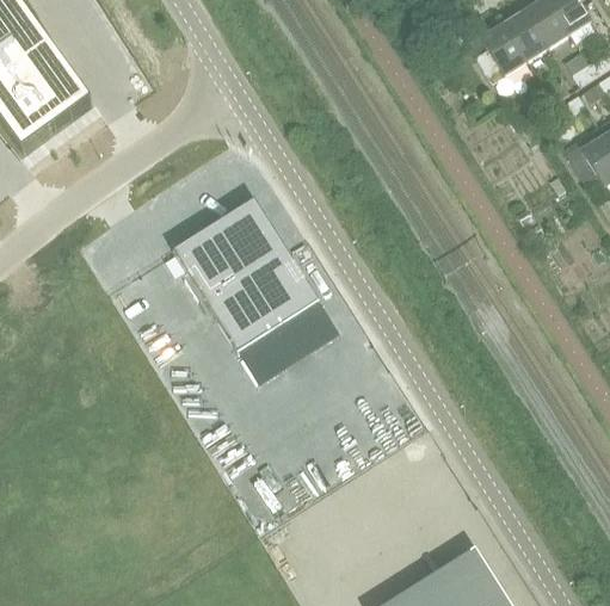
[(91,97),(22,0),(0,0),(0,113),(23,146),(91,97)]
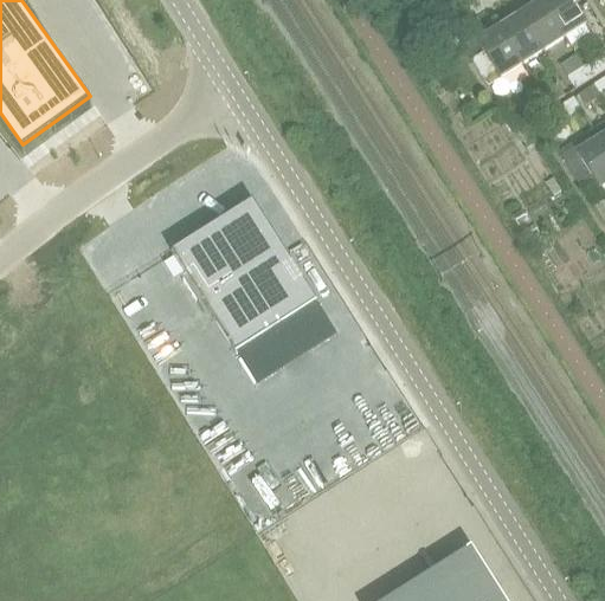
[(520,12),(542,46),(564,33),(542,0),(539,0),(520,12)]
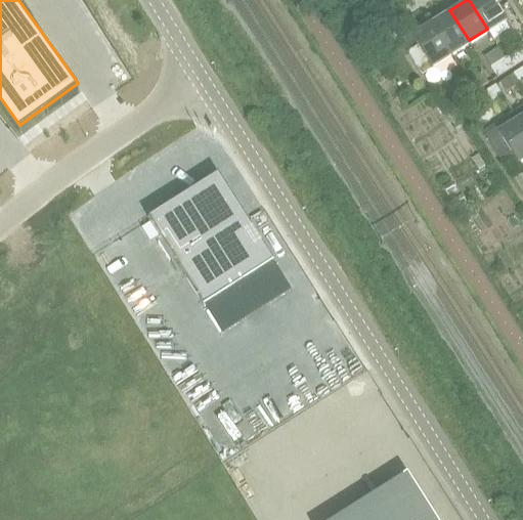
[(469,0),(487,29),(507,16),(495,0),(469,0)]
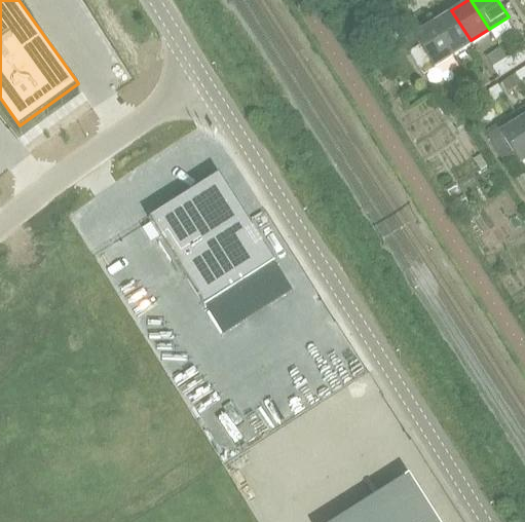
[(433,23),(452,52),(471,40),(451,10),(433,23)]
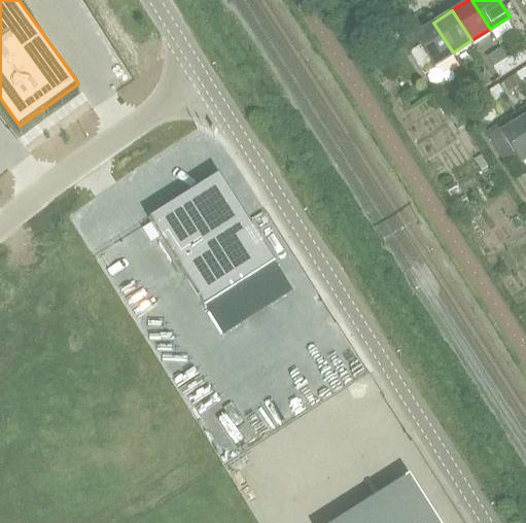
[(453,53),(433,23),(415,34),(419,42),(408,49),(422,72),(453,53)]
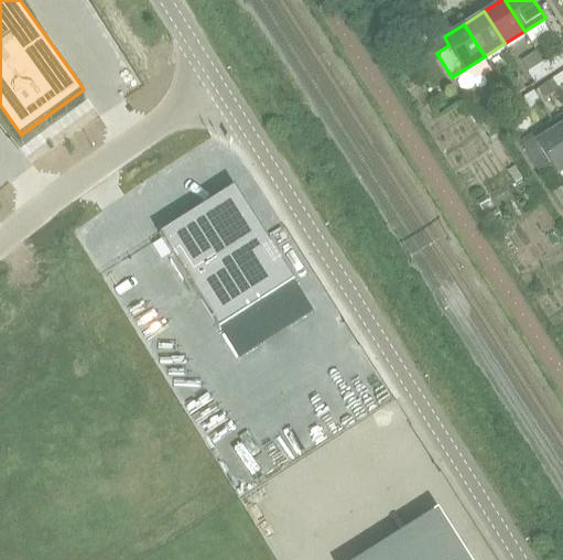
[(562,56),(559,50),(543,60),(550,70),(562,61),(562,56)]
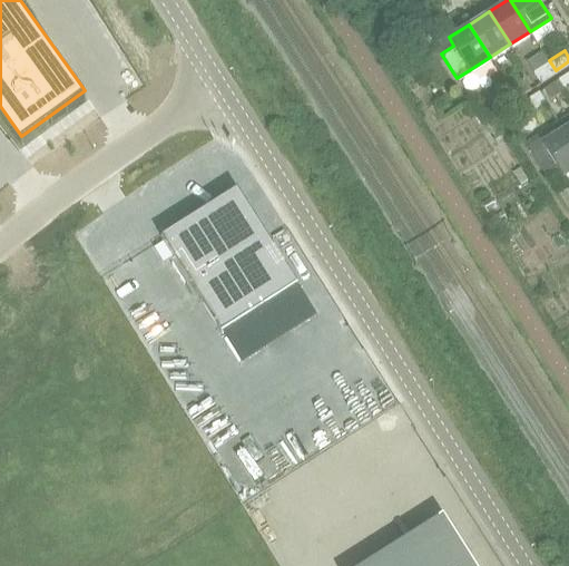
[(556,70),(549,60),(533,69),(541,80),(556,70)]
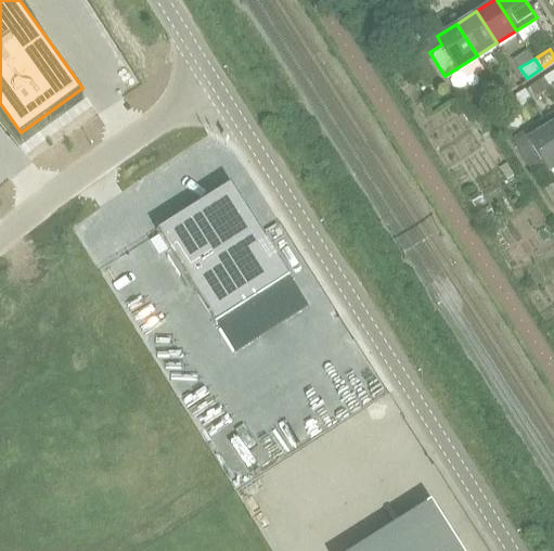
[(553,67),(543,75),(550,85),(553,81),(553,67)]
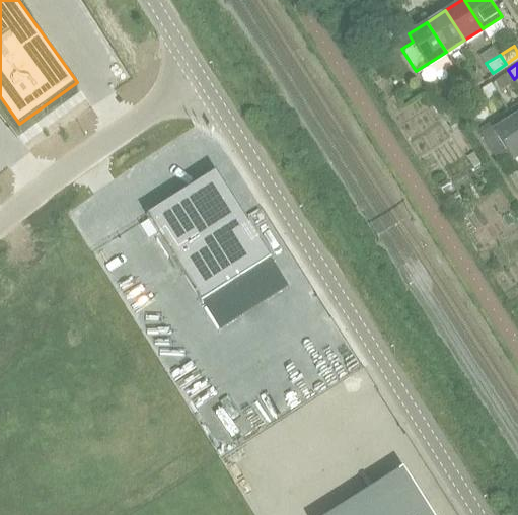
[(477,69),(463,78),(469,87),(484,78),(477,69)]
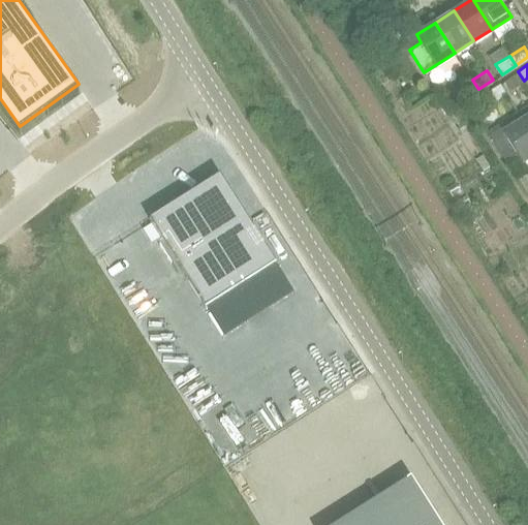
[(510,90),(524,81),(518,71),(504,80),(510,90)]
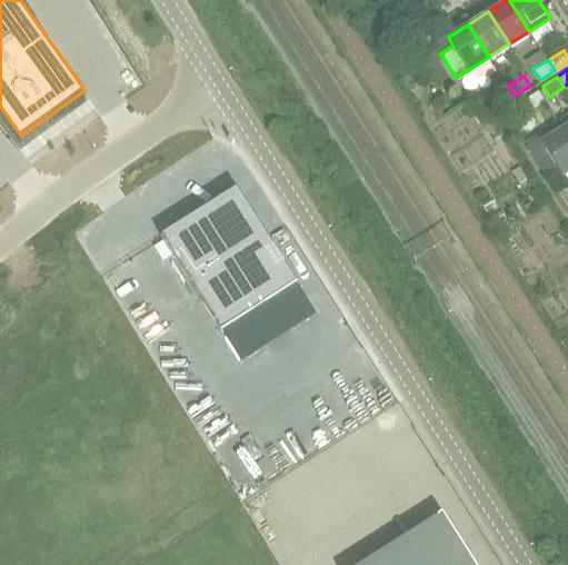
[(500,105),(515,96),(508,86),(494,95),(500,105)]
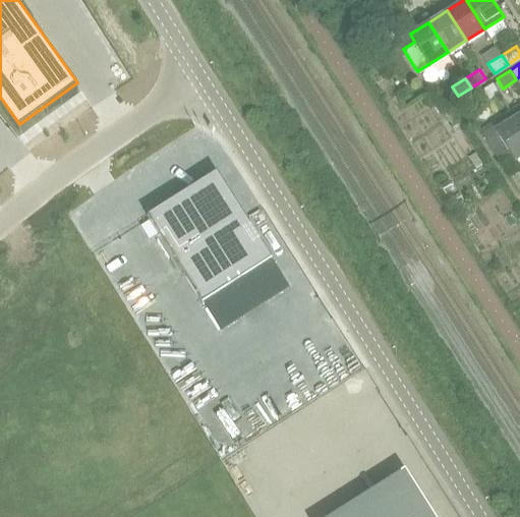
[(499,92),(493,81),(478,91),(484,100),(499,92)]
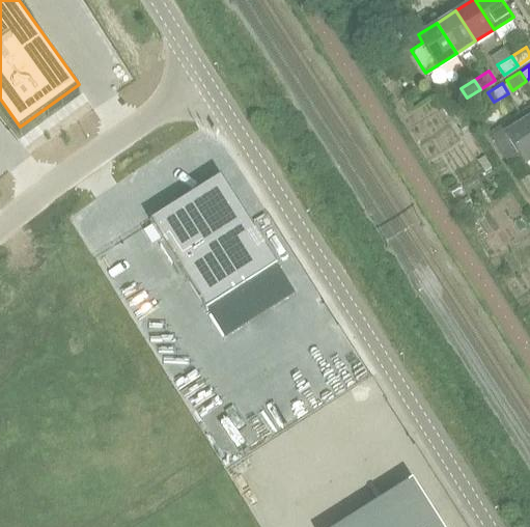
[(505,132),(502,128),(491,135),(506,160),(518,154),(524,163),(529,159),(529,130),(524,119),(505,132)]
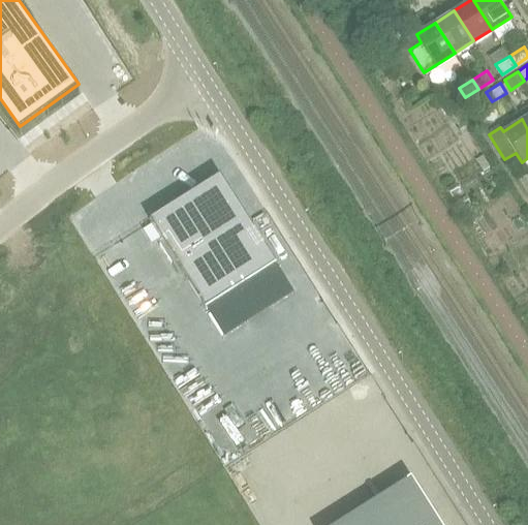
[(221,172),(149,217),(205,305),(276,260),(221,172)]
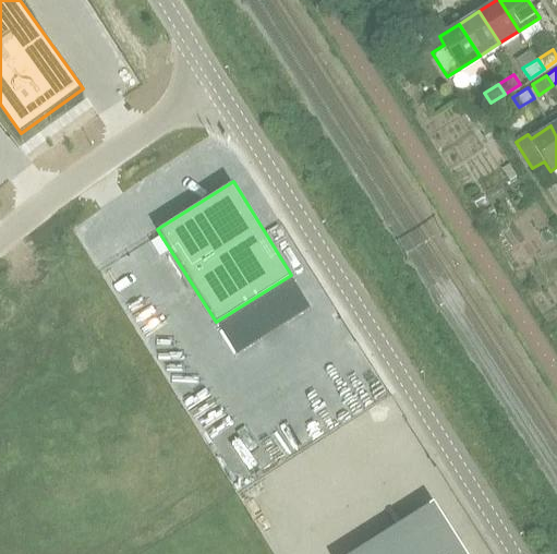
[(467,553),(446,520),(442,522),(430,505),(351,553),(467,553)]
